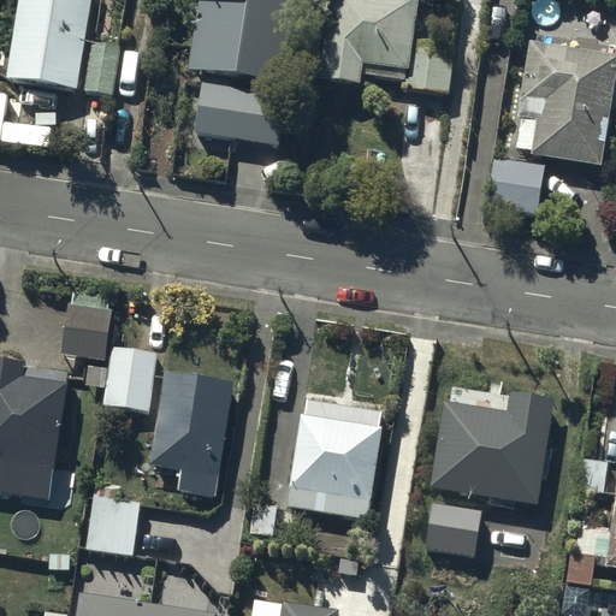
[(19,0),(10,73),(78,83),(89,0),(19,0)]
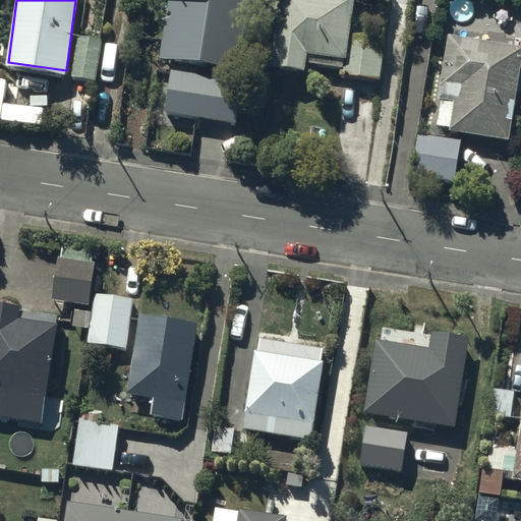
[(253,0),(167,0),(159,58),(243,70),(253,0)]
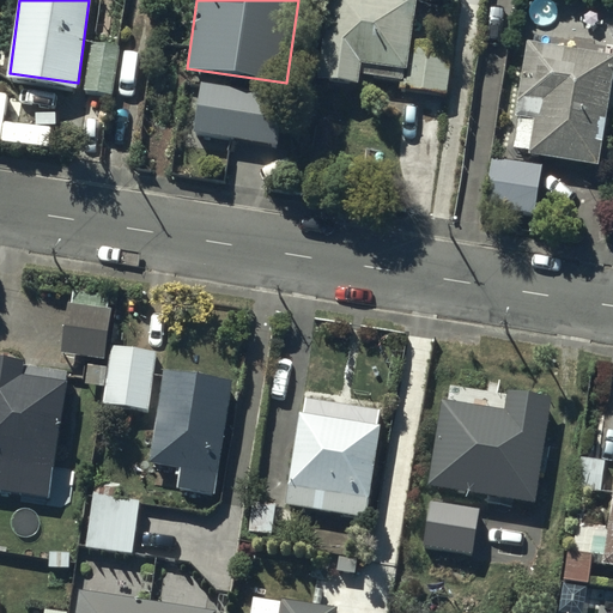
[(417,0),(327,0),(317,72),(360,79),(363,60),(402,66),(399,85),(445,92),(453,40),(412,34),(417,0)]
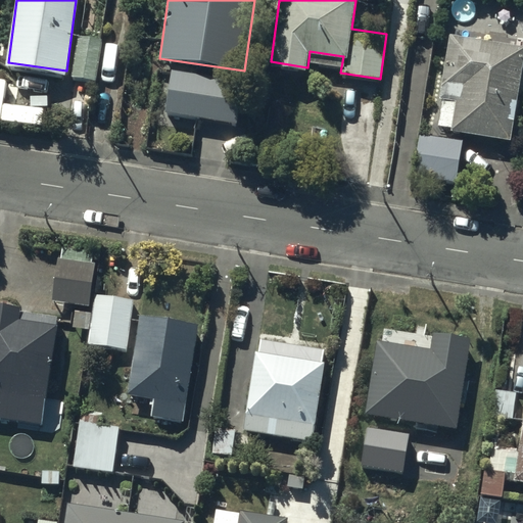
[(103,32),(79,29),(73,74),(97,77),(103,32)]
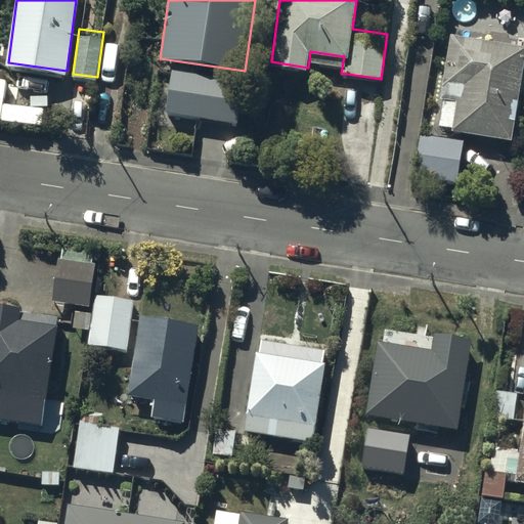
[(523,55),(523,43),(450,33),(440,98),(443,98),(440,124),(453,126),(452,128),(512,137),(523,55)]
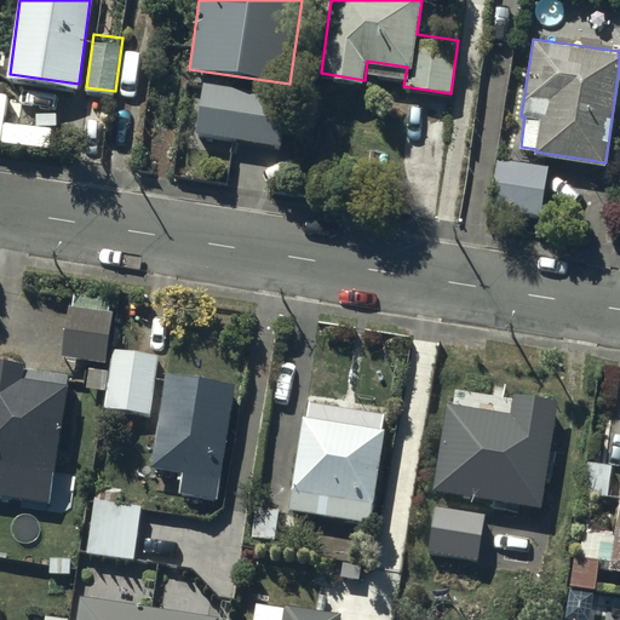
[(291,92),(206,78),(197,132),(282,145),(291,92)]
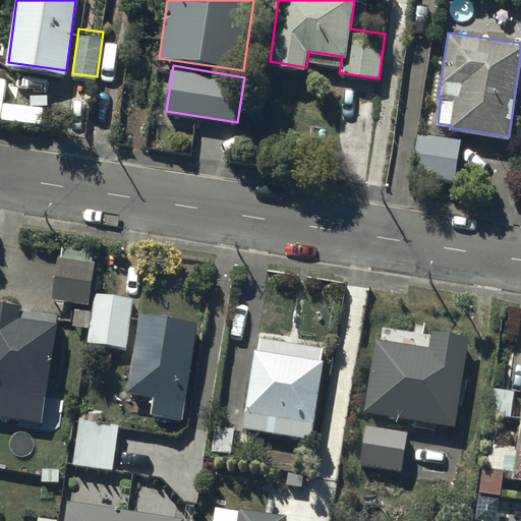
[(459,138),(418,133),(412,174),(453,180),(459,138)]
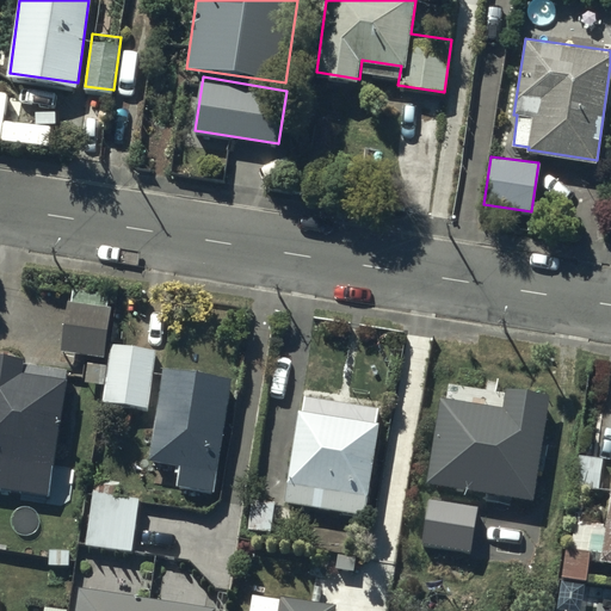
[(109,290),(72,288),(72,301),(66,301),(62,350),(105,353),(109,290)]
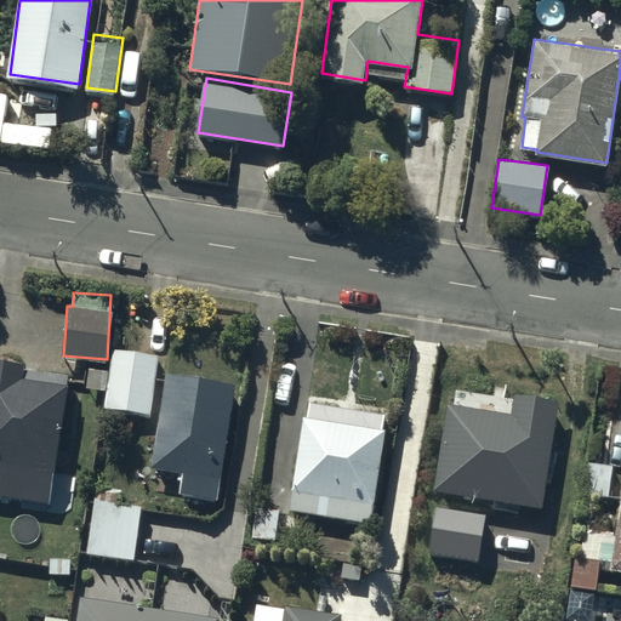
[(158,353),(113,347),(106,405),(152,411),(158,353)]
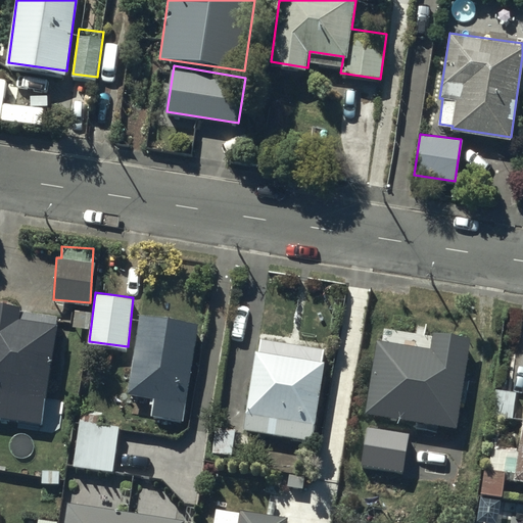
[(18,303),(0,300),(0,416),(43,422),(56,315),(17,310),(18,303)]
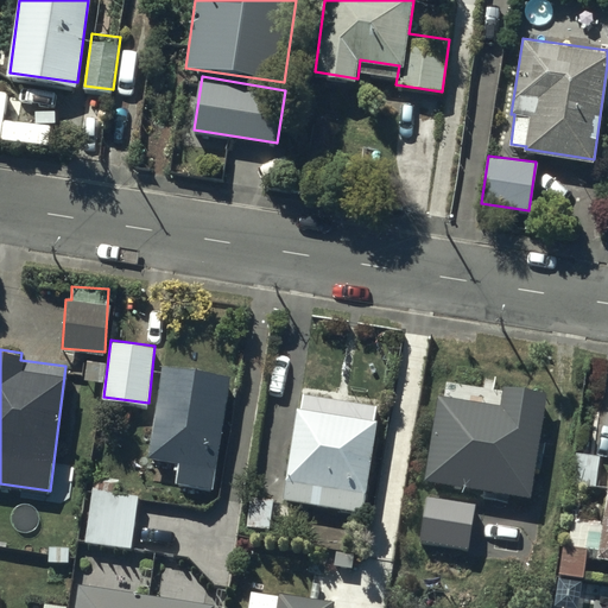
[(229,373),(162,363),(150,454),(179,457),(177,481),(214,486),(229,373)]
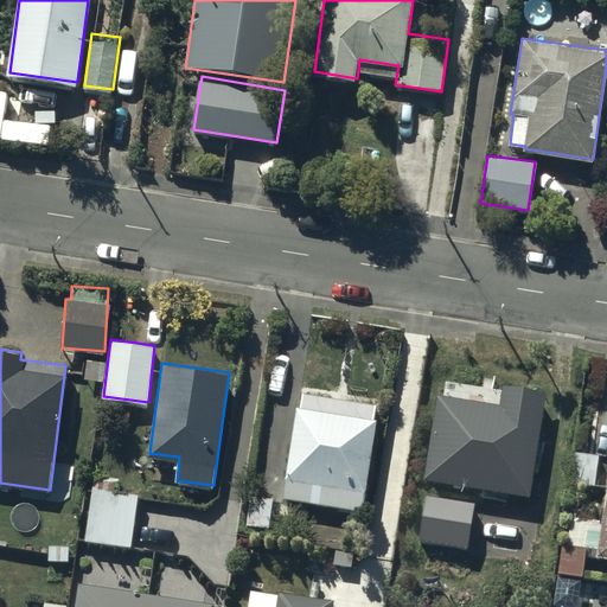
[(498,403),(438,395),(416,548),(466,554),(475,489),(528,496),(543,390),(500,384),(498,403)]
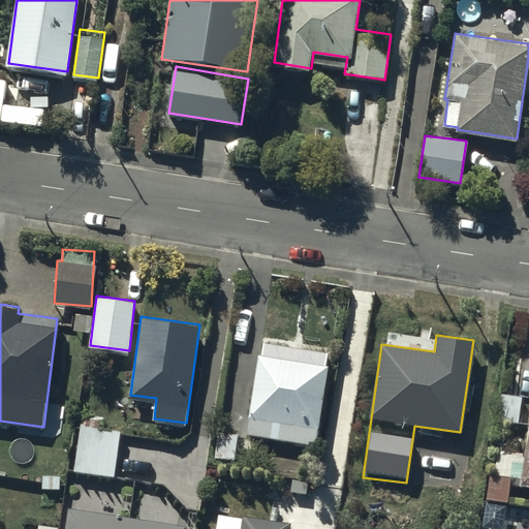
[(328,352),(266,343),(263,354),(257,353),(246,434),(317,444),(329,364),(325,364),(328,352)]
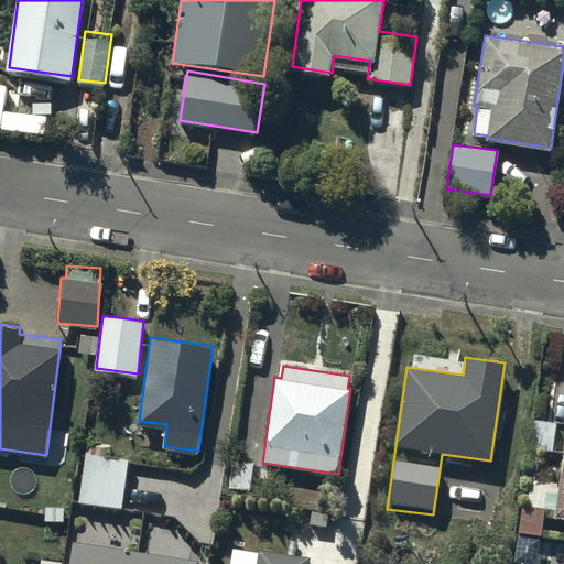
[(128,455),(85,452),(80,502),(123,507),(128,455)]
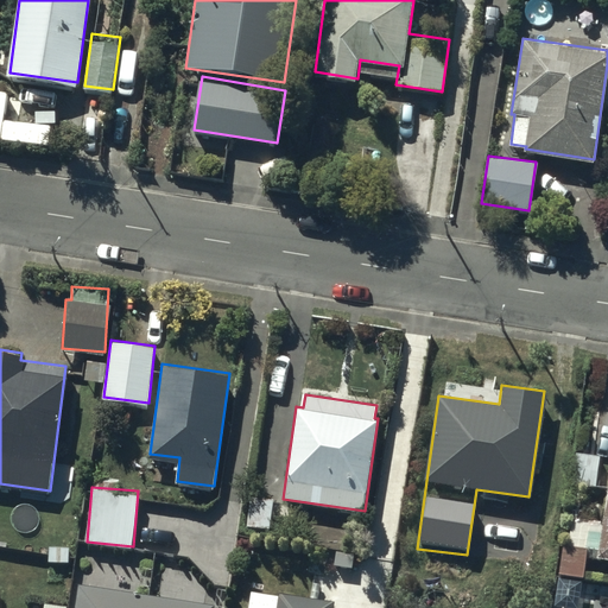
[(273,499),(249,496),(246,526),(271,529),(273,499)]
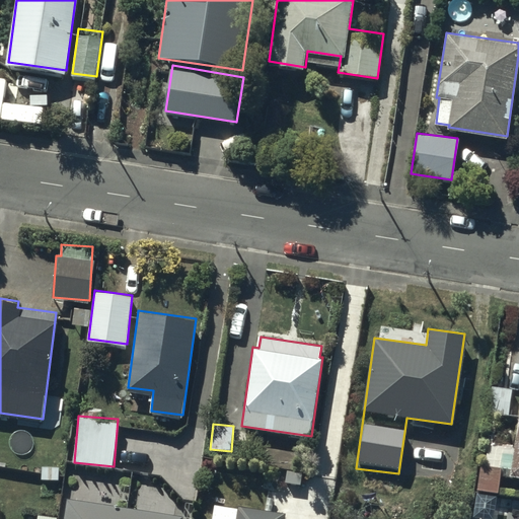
[(501,463),(479,461),(477,489),(499,491),(501,463)]
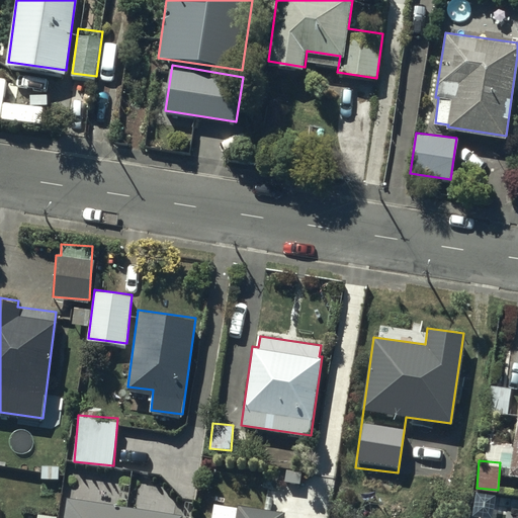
[(283,517),(284,510),(239,504),(239,506),(212,503),(210,517),(283,517)]
